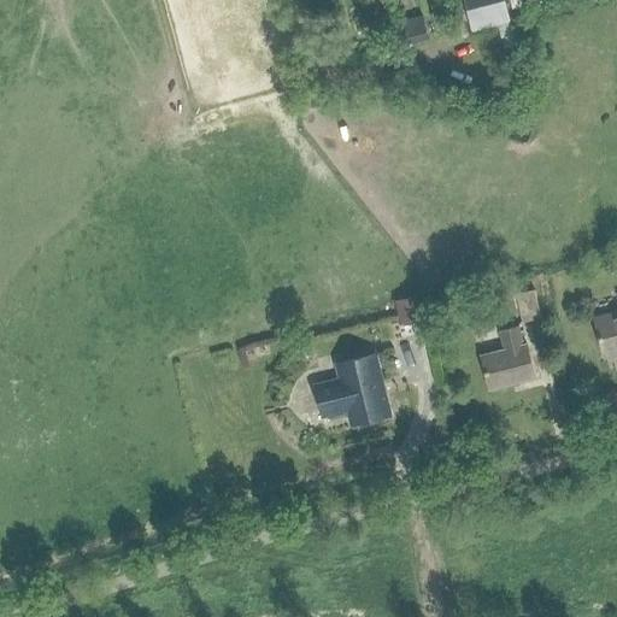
[(509,19),(503,0),(464,0),(466,11),(471,10),(475,28),(509,19)]
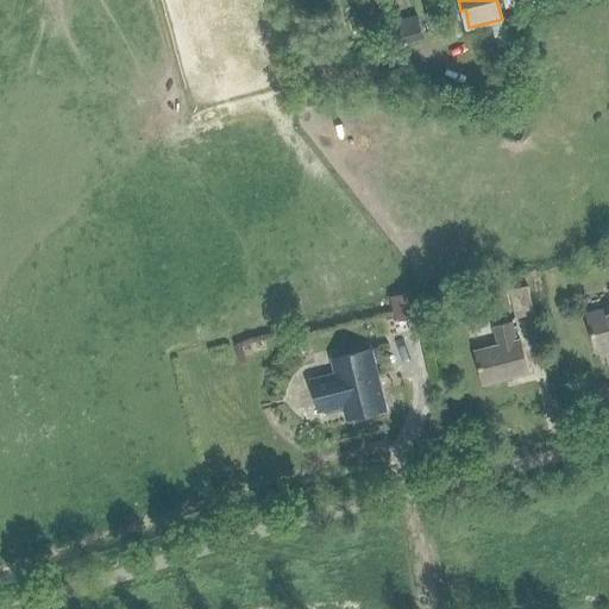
[(445,29),(440,10),(425,13),(429,32),(445,29)]
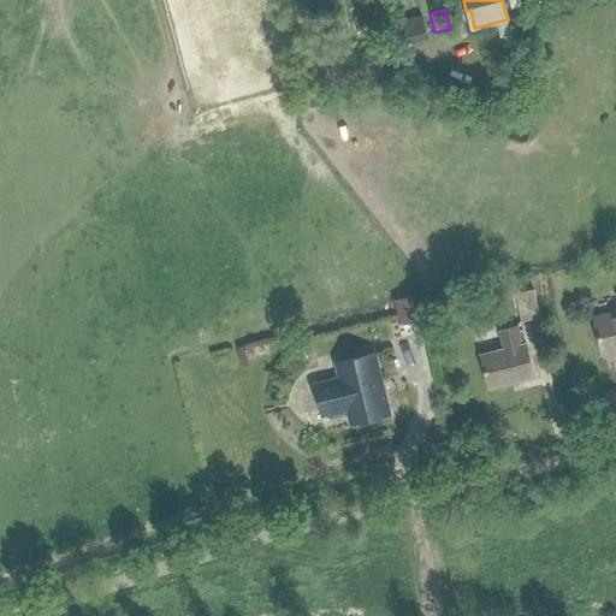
[(540,317),(533,289),(514,294),(521,321),(540,317)]
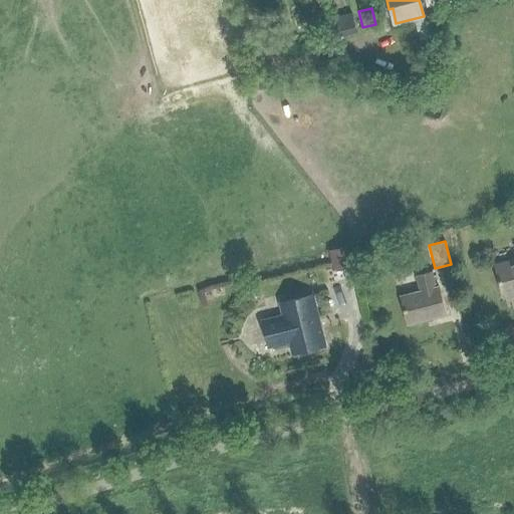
[(347,246),(327,251),(328,254),(331,266),(350,261),(347,249),(347,246)]
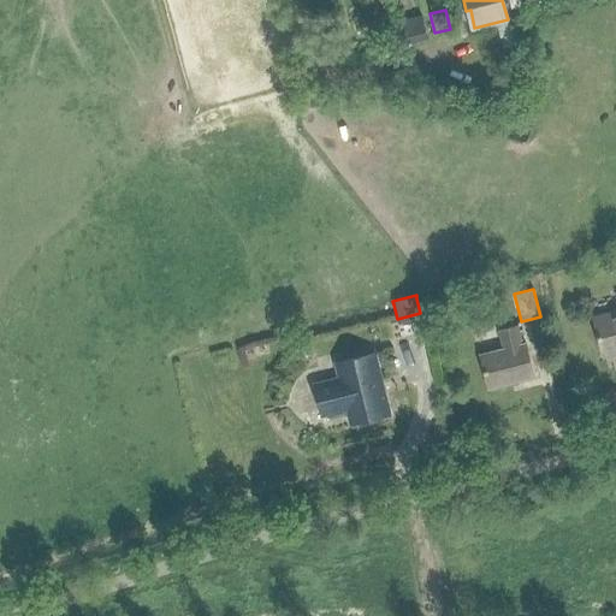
[(615,313),(592,320),(602,359),(615,354),(615,313)]
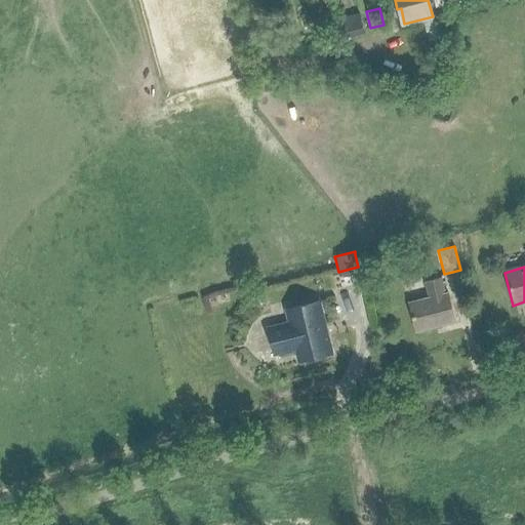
[(409,305),(415,332),(456,322),(449,295),(444,297),(439,278),(422,282),(428,300),(409,305)]
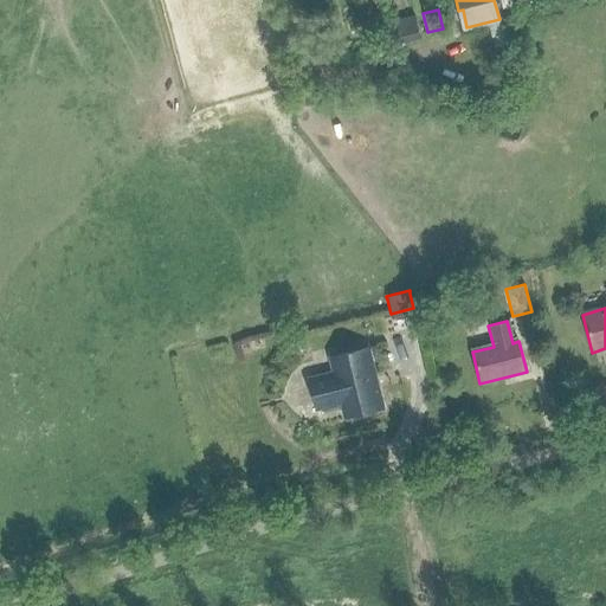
[(317,408),(340,404),(342,403),(346,417),(384,407),(369,348),(331,358),(335,373),(310,379),(317,408)]
